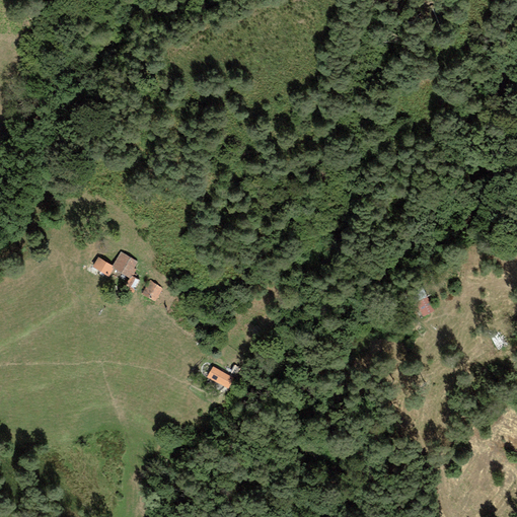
[(138,263),(121,251),(113,265),(112,267),(114,268),(129,278),(131,274),(138,263)]
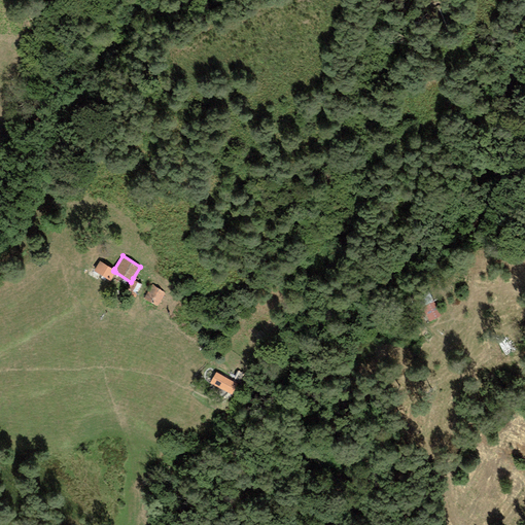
[(113,271),(114,269),(101,260),(94,272),(110,281),(115,272),(113,271)]
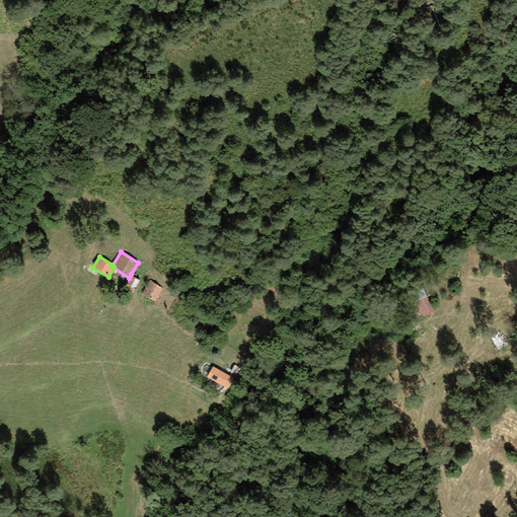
[(131,274),(129,278),(125,286),(134,291),(140,279),(131,274)]
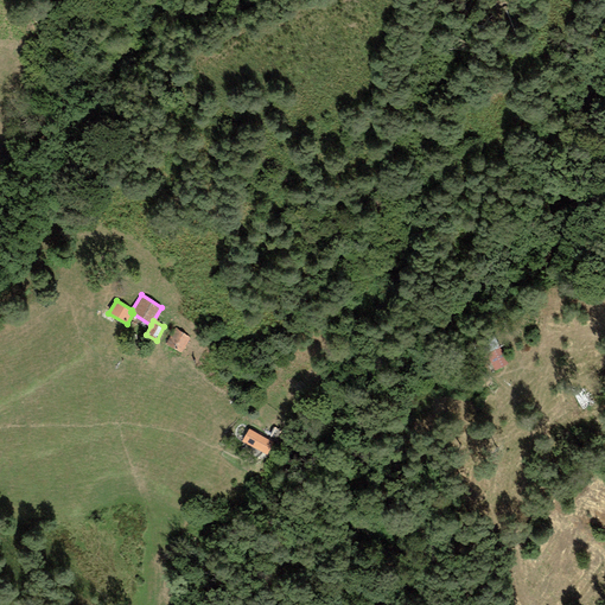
[(190,337),(176,329),(166,344),(180,352),(190,337)]
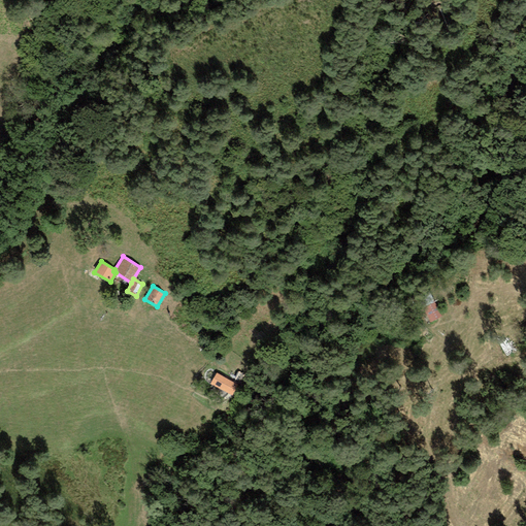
[(434,299),(424,303),(431,320),(442,314),(434,299)]
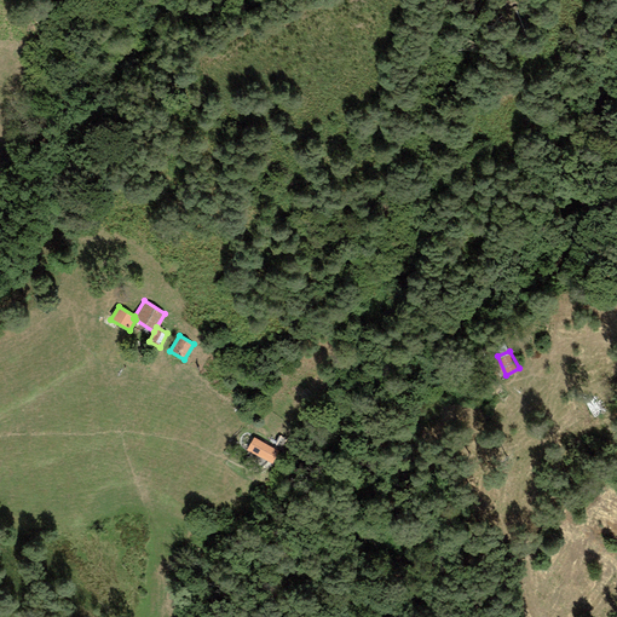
[(277,450),(255,439),(251,449),(271,460),(277,450)]
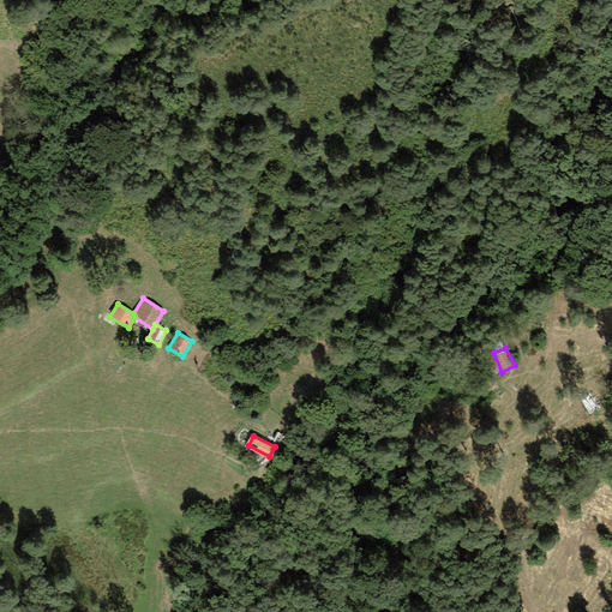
All buildings are outlined.
